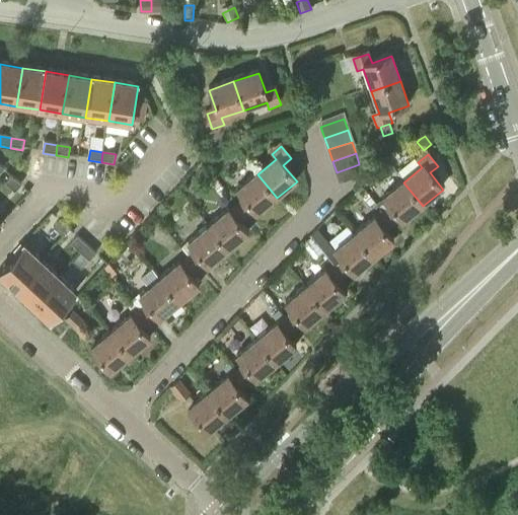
[(341,184),(358,177),(363,175),(359,164),(337,172),(341,184)]
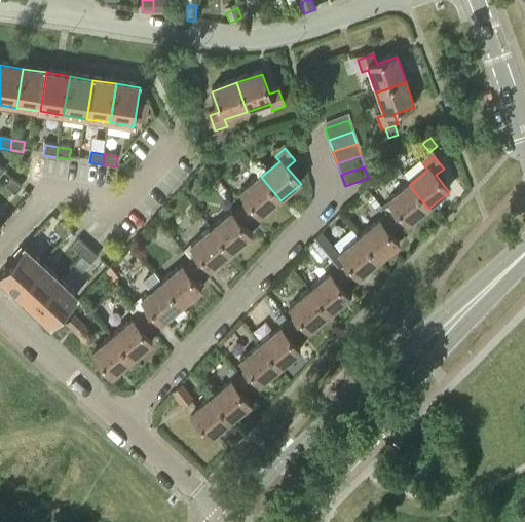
[(260,218),(280,200),(261,177),(240,193),(249,203),(241,210),(252,222),(259,216),(260,218)]
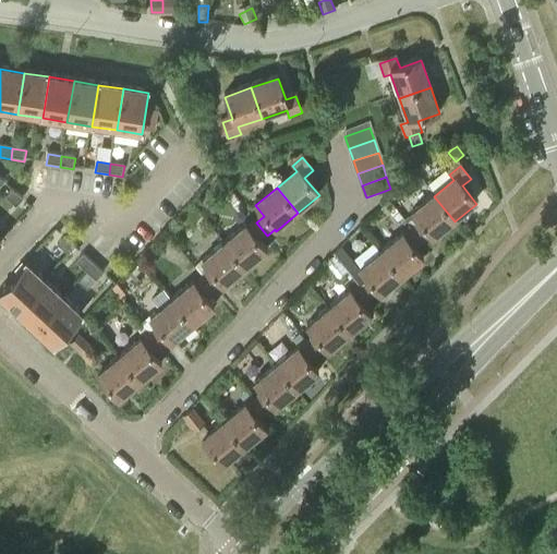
[(5,200),(16,209),(24,201),(13,191),(5,200)]
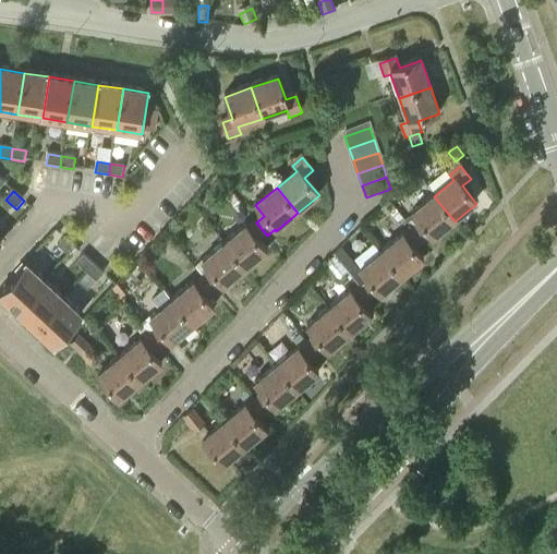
[(413,230),(424,244),(432,238),(433,240),(455,221),(434,196),(412,214),(421,225),(413,230)]
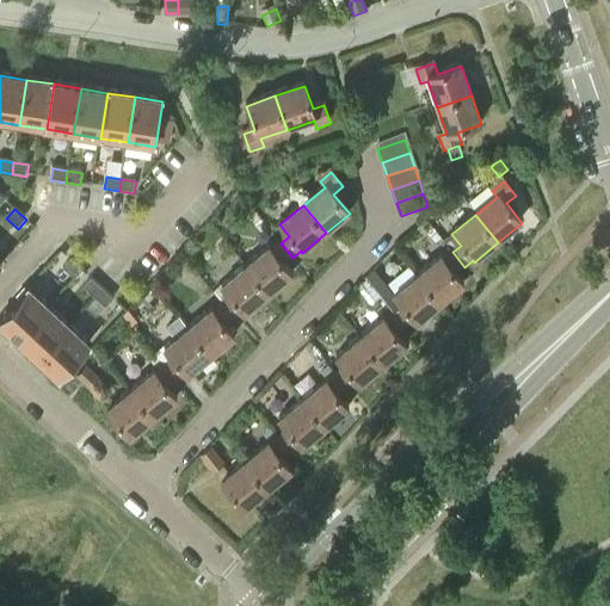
[(453,236),(444,243),(451,252),(460,245),(453,236)]
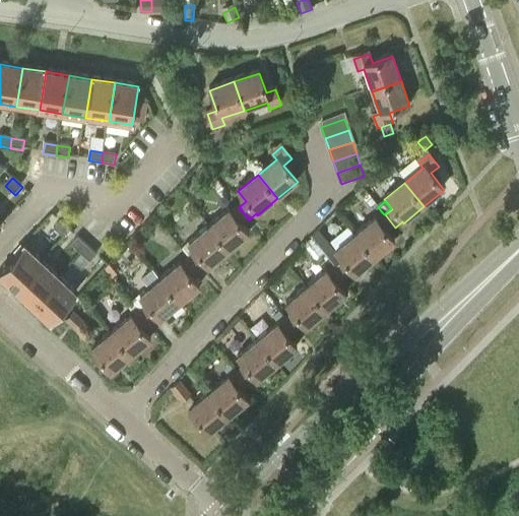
[(241,226),(249,219),(239,207),(231,213),(230,211),(209,228),(229,251),(249,235),(241,226)]
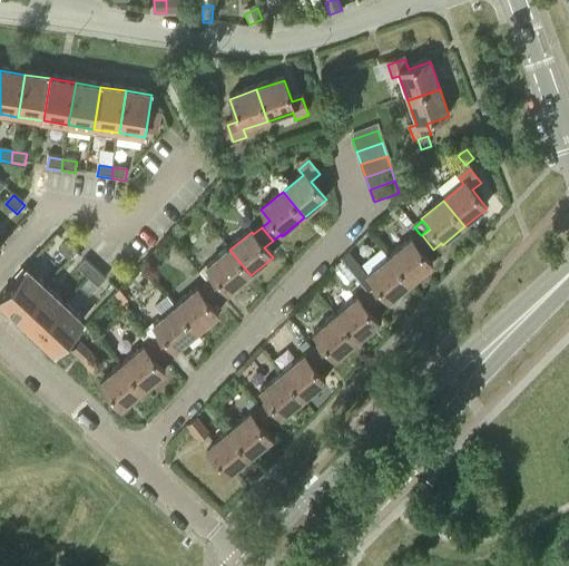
[(209,243),(217,236),(212,228),(204,236),(209,243)]
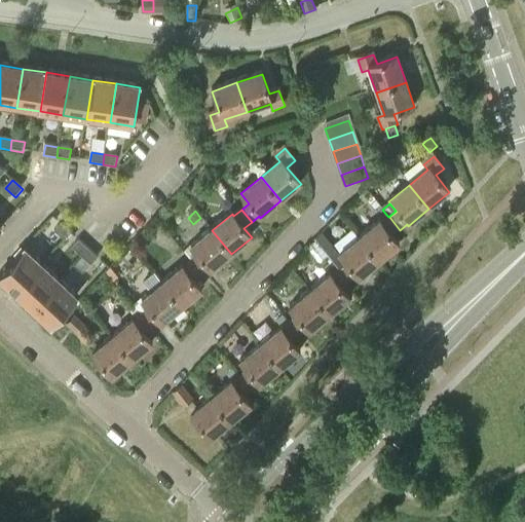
[(360,238),(379,262),(400,246),(392,236),(400,230),(389,217),(381,223),(380,222),(360,238)]
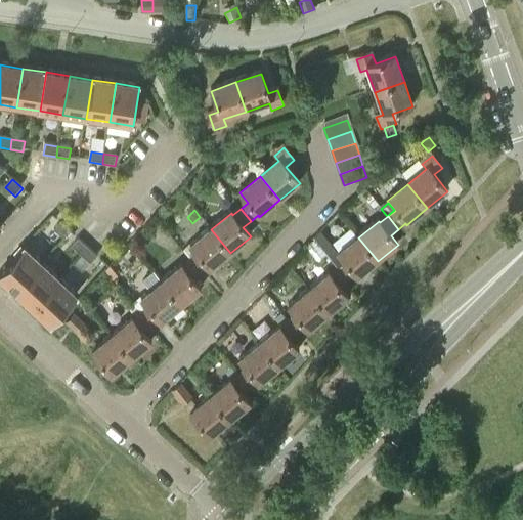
[(54,231),(64,241),(71,233),(61,224),(54,231)]
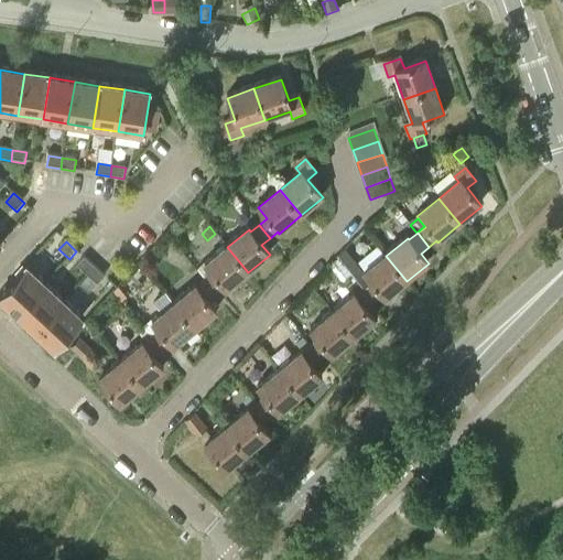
[(226,291),(248,272),(227,247),(197,271),(217,295),(225,289),(226,291)]
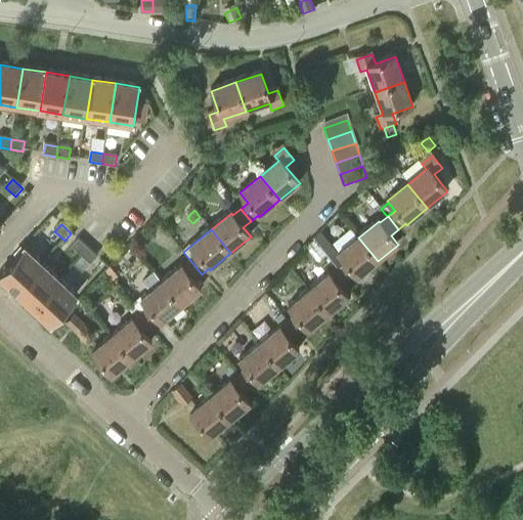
[(378,261),(358,237),(338,254),(345,263),(338,269),(349,283),(356,276),(357,278),(378,261)]
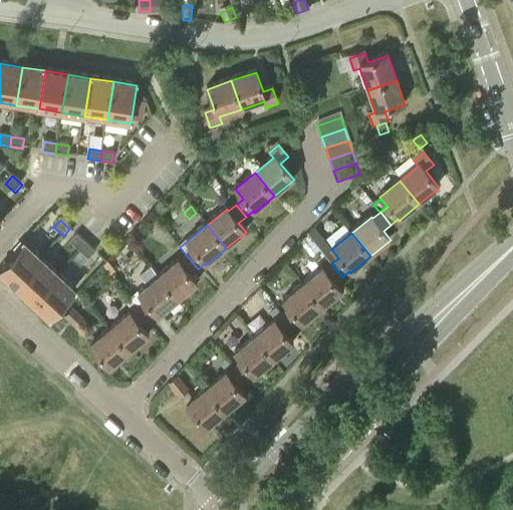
[(80,252),(86,244),(77,236),(70,243),(80,252)]
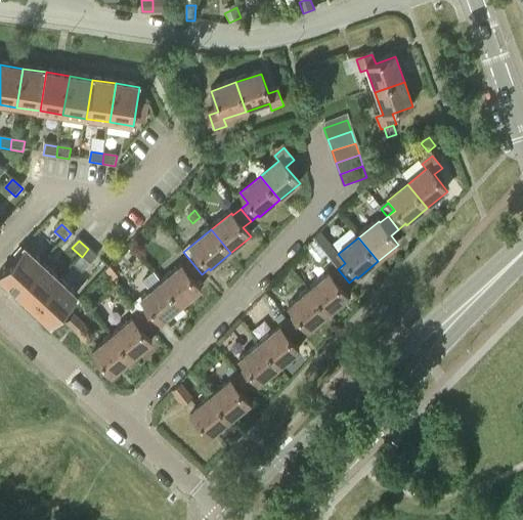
[(0,274),(0,278),(15,294),(42,264),(25,248),(0,274)]
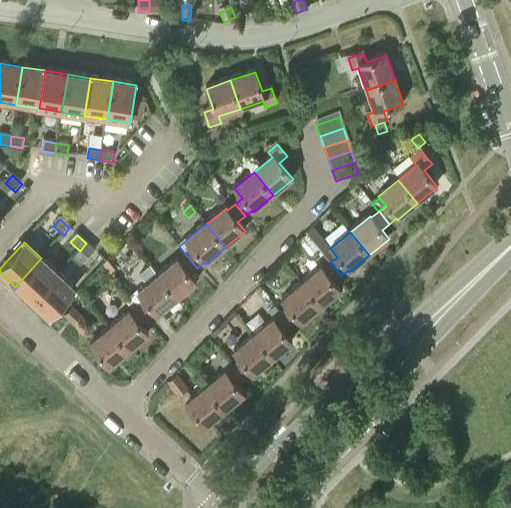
[(96,252),(86,243),(80,251),(89,259),(96,252)]
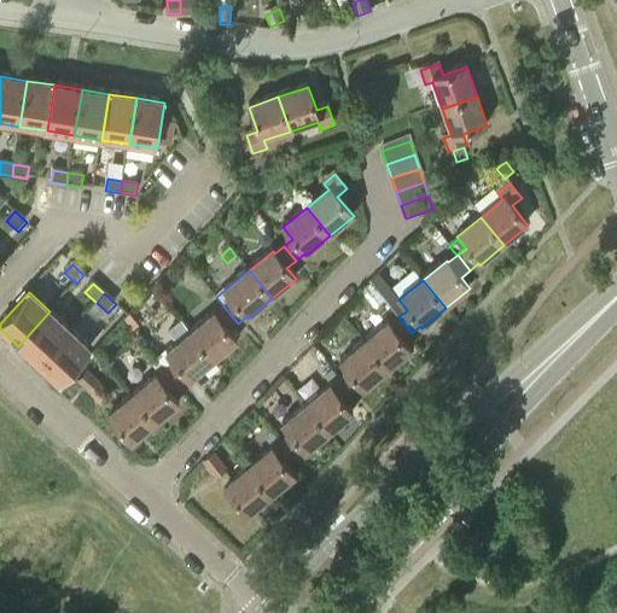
[(215,314),(191,333),(214,362),(238,342),(230,331),(238,323),(216,297),(208,304),(215,314)]
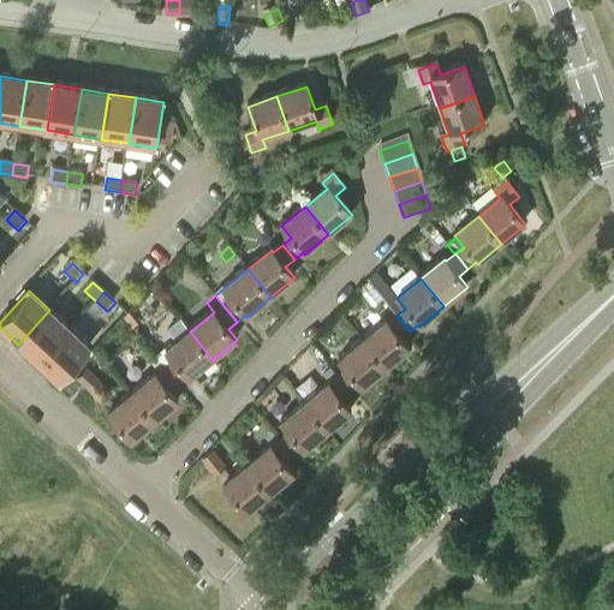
[(39,364),(71,329),(49,310),(18,345),(39,364)]
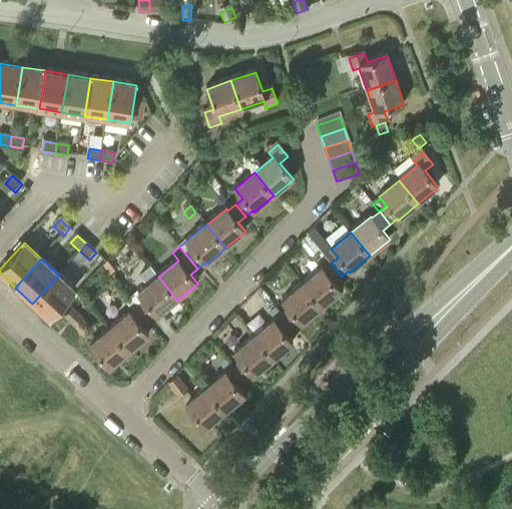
[(303,285),(322,308),(342,292),(334,283),(342,277),(331,264),(324,270),(323,269),(303,285)]
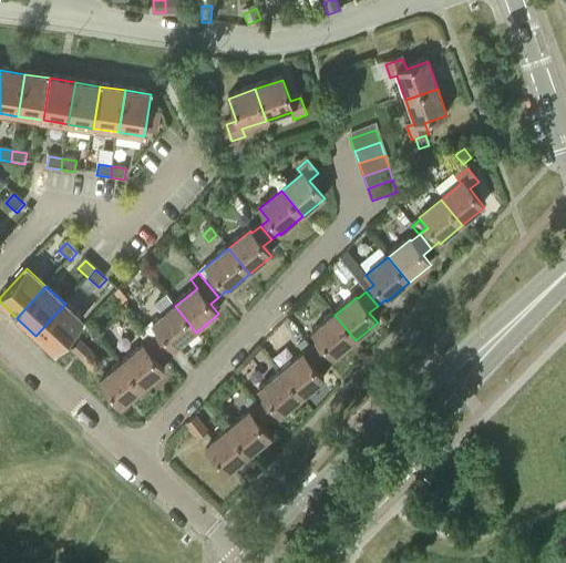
[(65,304),(35,336),(55,352),(84,321),(65,304)]
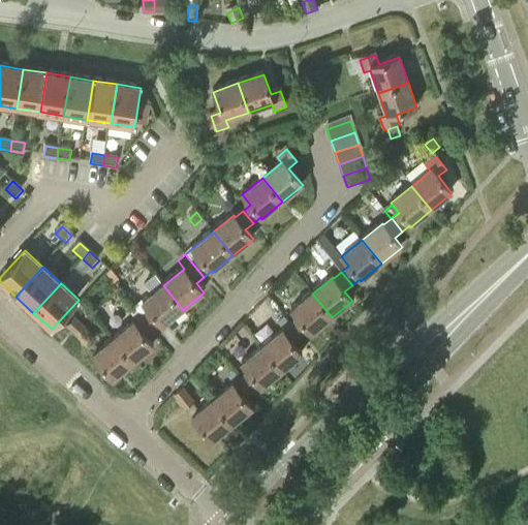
[(162,327),(183,310),(163,285),(135,309),(143,318),(154,331),(161,325),(162,327)]
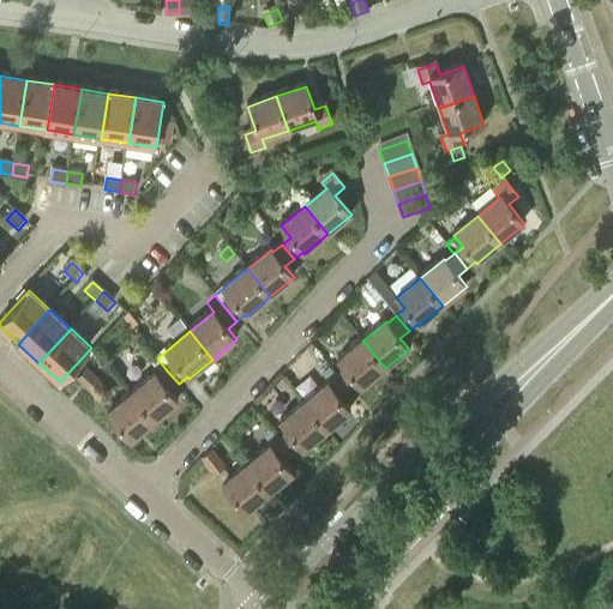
[(348,372),(340,379),(350,393),(360,386),(361,389),(385,368),(362,341),(338,360),(348,372)]
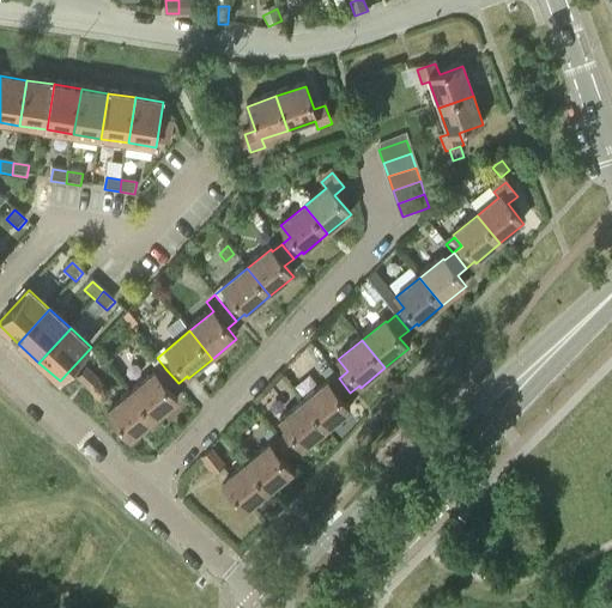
[(156,374),(132,393),(155,421),(179,401),(169,390),(179,383),(165,369),(157,376),(156,374)]
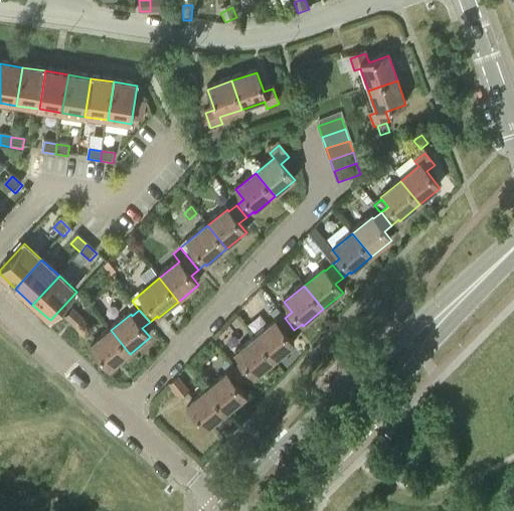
[(73,312),(65,319),(73,326),(84,339),(93,332),(81,319),(73,312)]
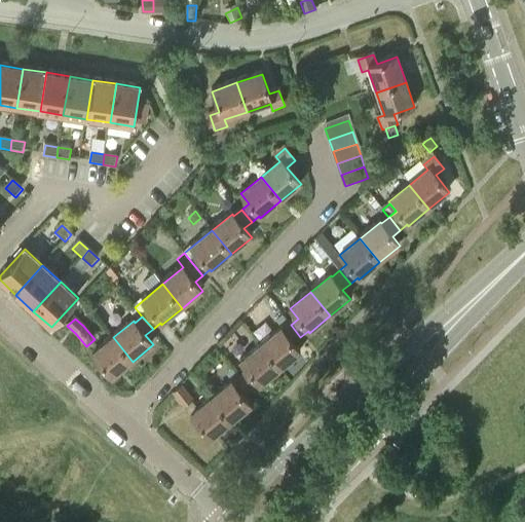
[(293,343),(300,337),(291,325),(283,331),(282,329),(261,345),(280,369),(301,352),(293,343)]
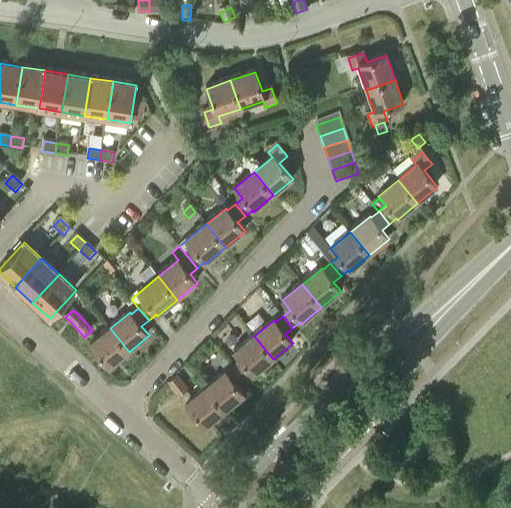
[(109,368),(129,352),(110,328),(90,345),(109,368)]
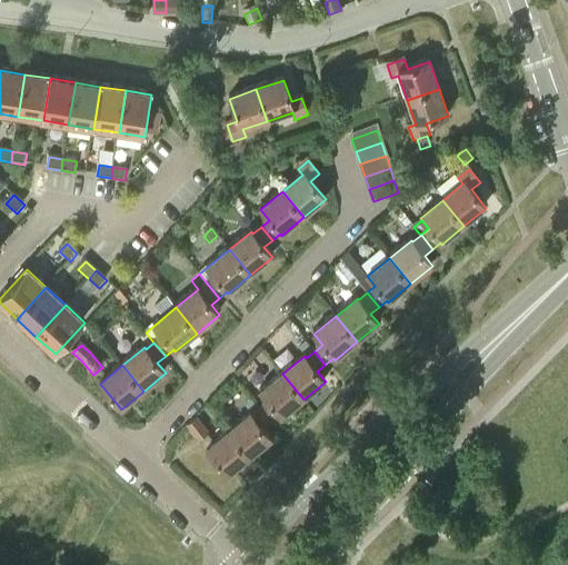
[(260,409),(271,423),(280,416),(281,418),(304,399),(282,374),(260,392),(269,403),(260,409)]
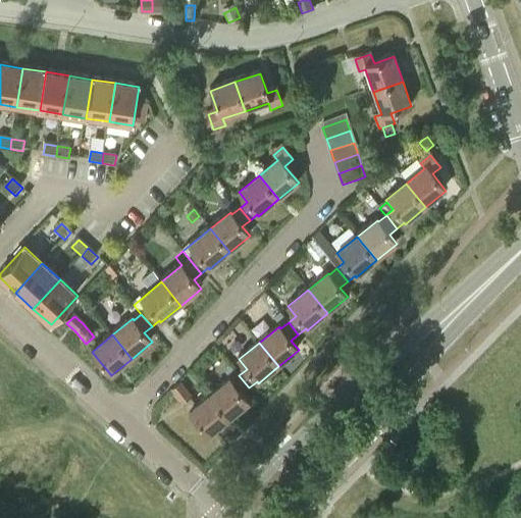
[(230,379),(210,396),(229,419),(250,403),(242,394),(249,387),(239,375),(231,381),(230,379)]
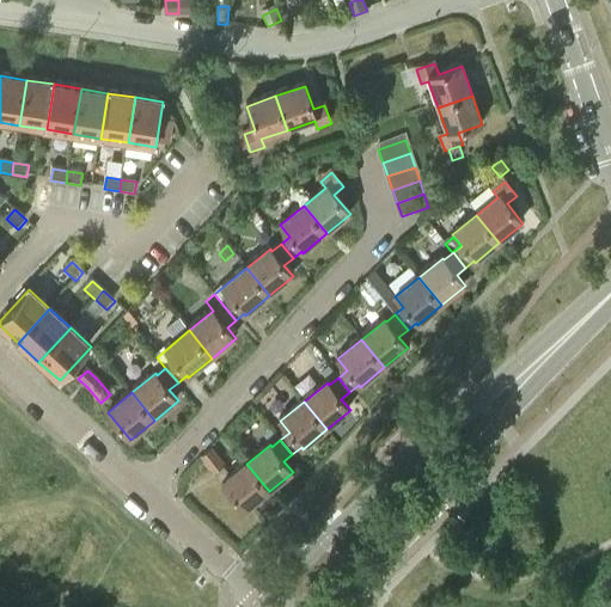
[(212,452),(202,459),(214,474),(224,466),(212,452)]
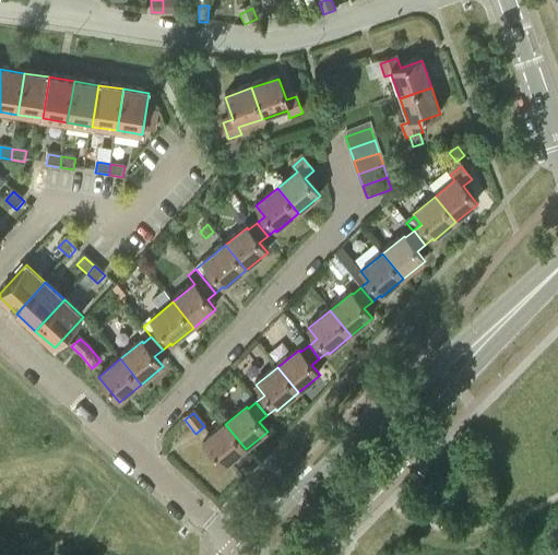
[(224,468),(246,449),(225,424),(203,443),(224,468)]
